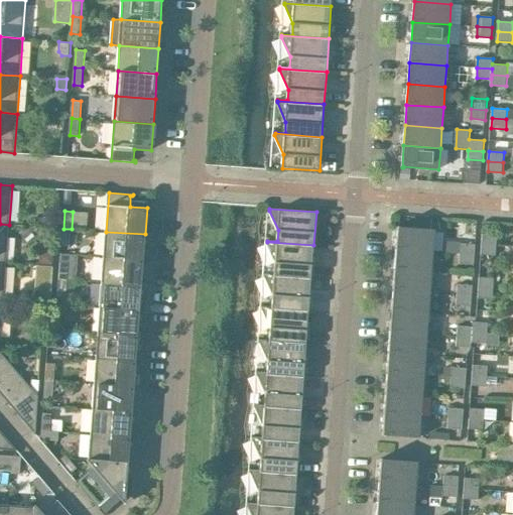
[(45,219),(44,227),(56,227),(56,219),(45,219)]
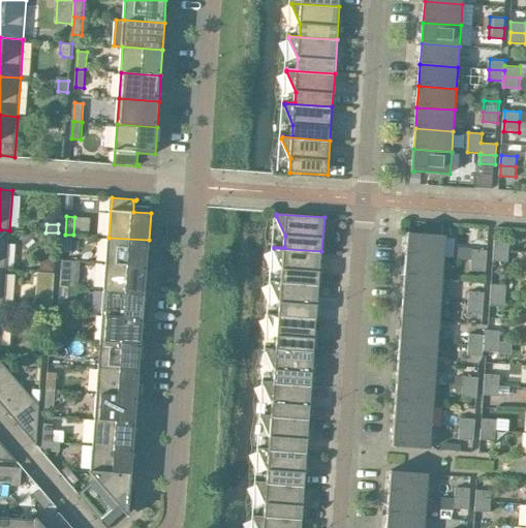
[(0,268),(6,269),(9,230),(0,229),(0,268)]
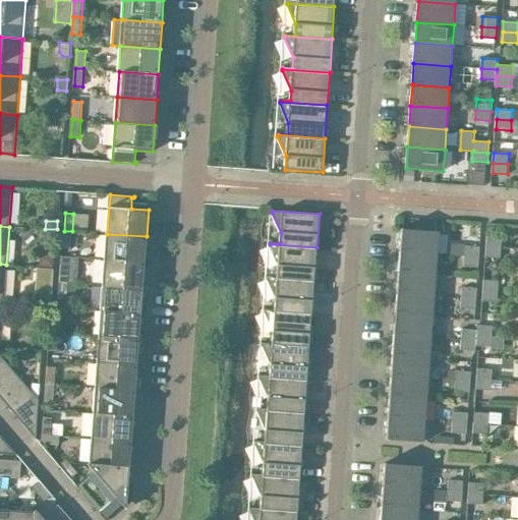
[(400,250),(437,253),(439,232),(402,229),(400,250)]
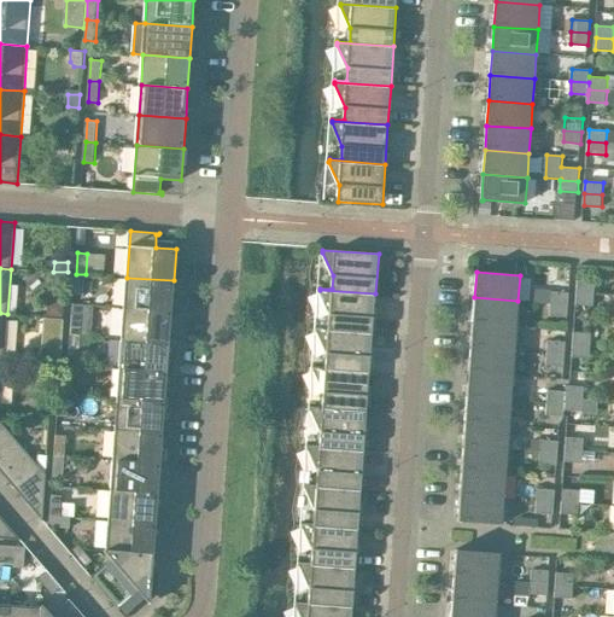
[(85,296),(86,274),(76,274),(74,295),(85,296)]
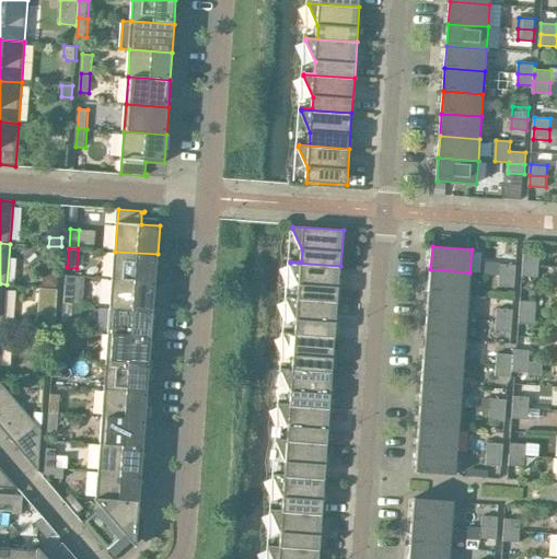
[(155,281),(158,254),(115,252),(113,279),(155,281)]
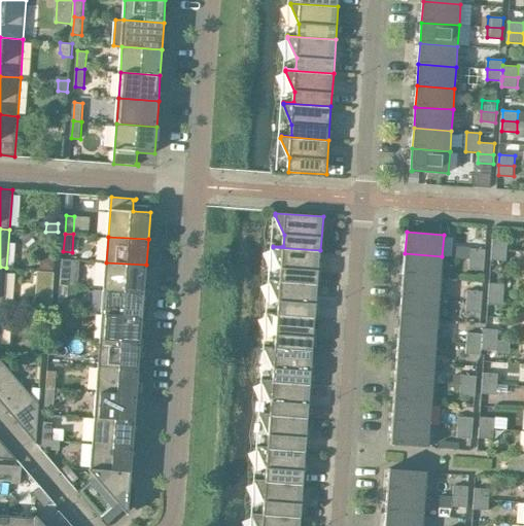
[(492,249),(508,250),(509,240),(493,239),(492,249)]
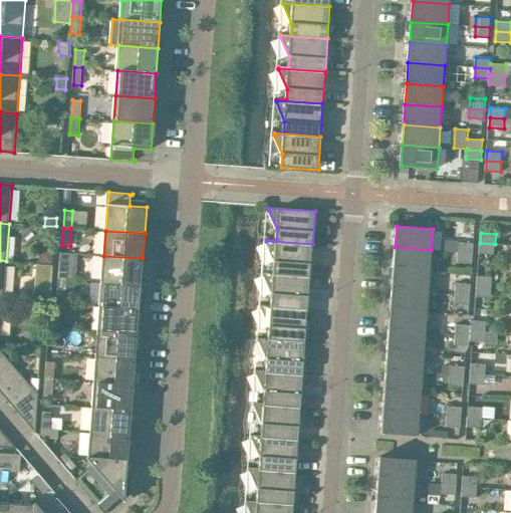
[(310,277),(312,244),(266,241),(266,242),(274,262),(274,273),(264,272),(263,273),(310,277)]
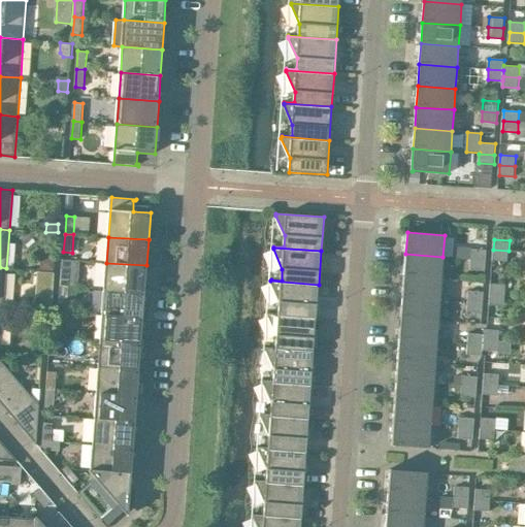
[(471,259),(487,260),(487,250),(472,249),(471,259)]
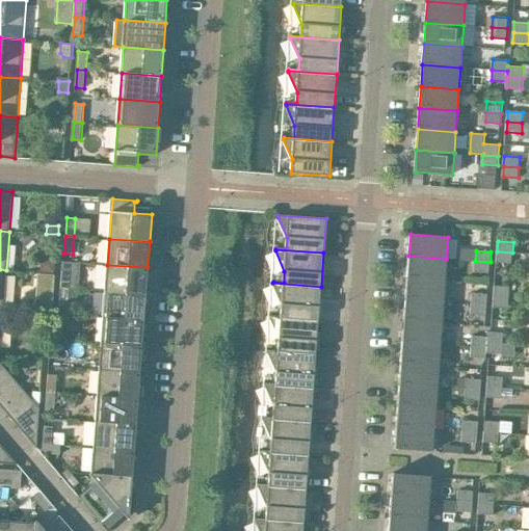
[(512,263),(512,253),(497,251),(497,262),(512,263)]
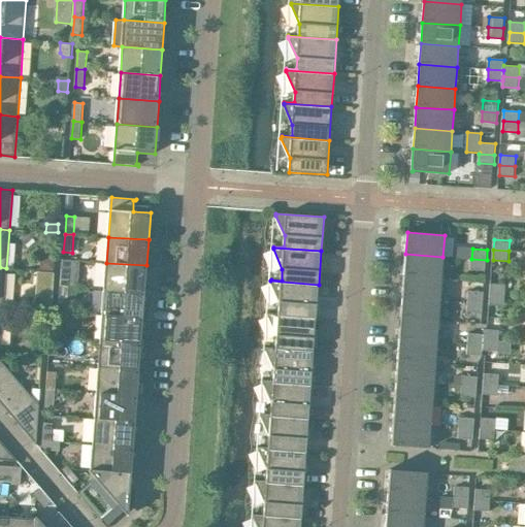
[(441,277),(443,257),(405,254),(404,275),(441,277)]
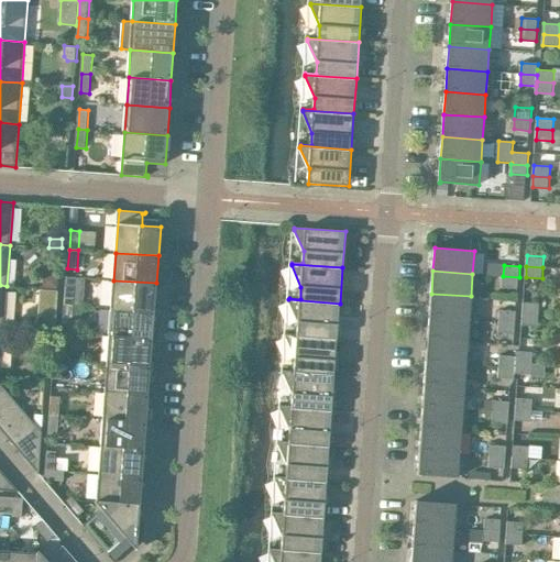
[(45,279),(45,287),(57,288),(58,275),(51,275),(45,279)]
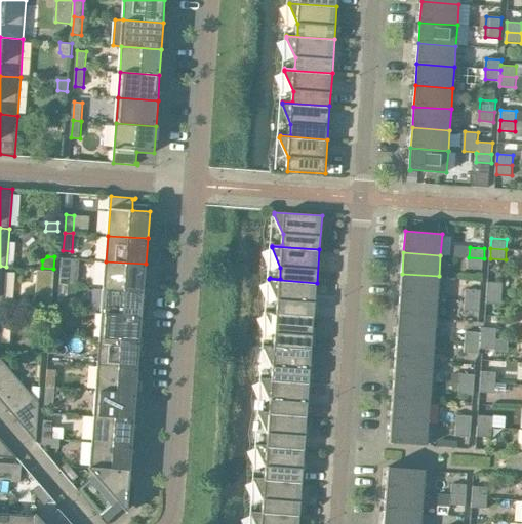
[(483,270),(484,258),(469,257),(468,268),(483,270)]
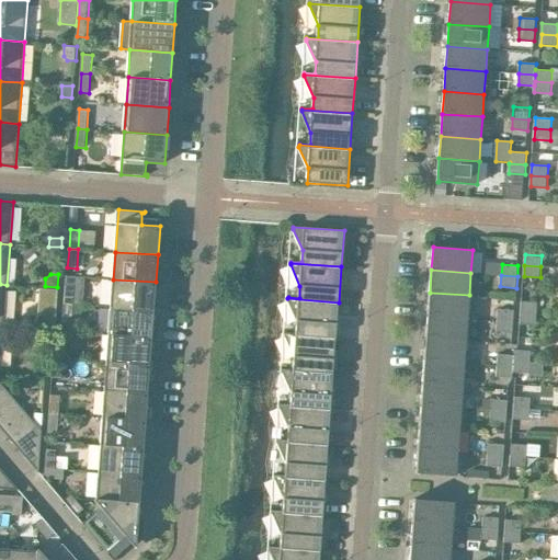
[(154,310),(156,282),(113,280),(112,307),(154,310)]
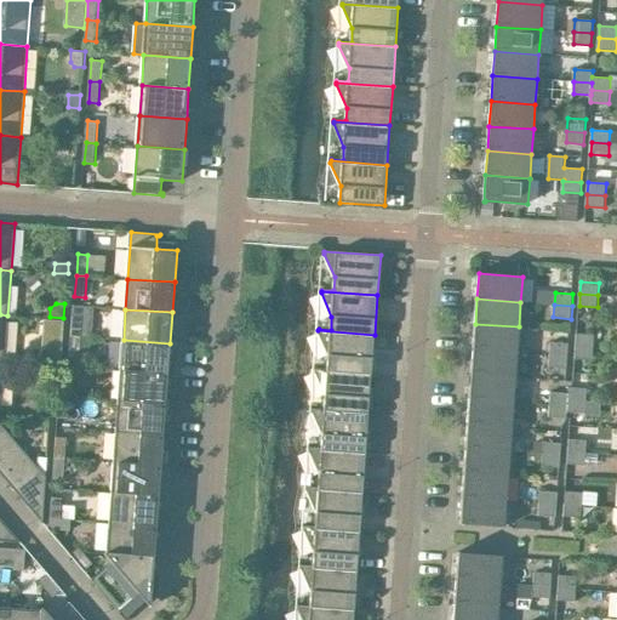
[(72,336),(81,336),(84,316),(73,316),(72,336)]
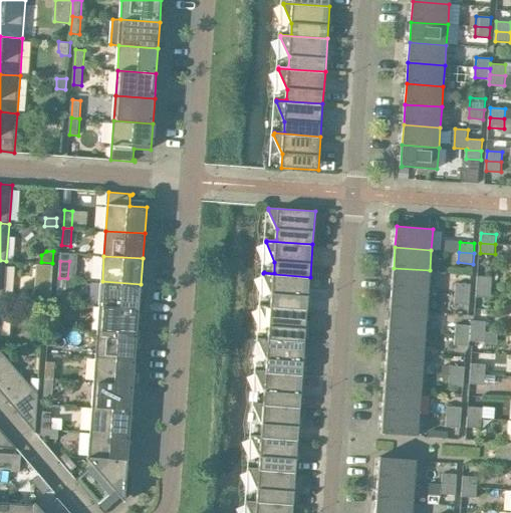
[(429,291),(430,270),(394,268),(392,288),(429,291)]
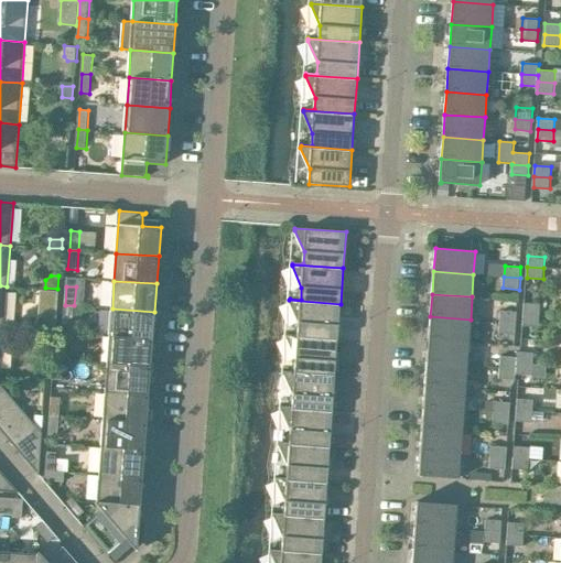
[(338,339),(341,304),(289,300),(289,301),(299,323),(298,335),(287,334),(287,336),(338,339)]
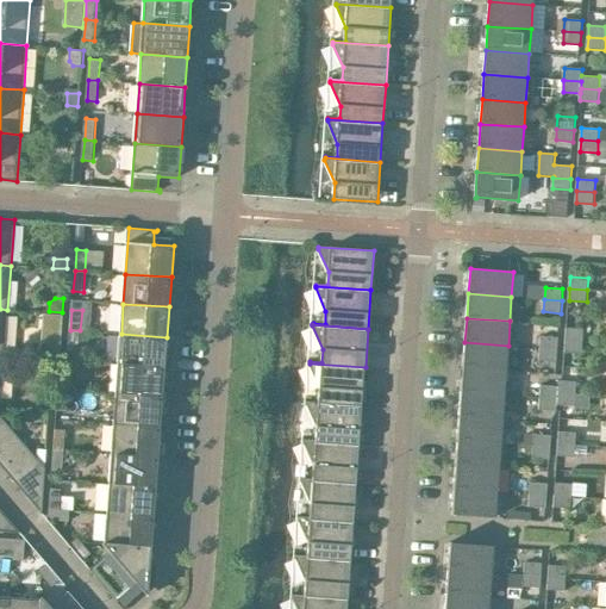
[(566,340),(583,341),(585,325),(567,324),(566,340)]
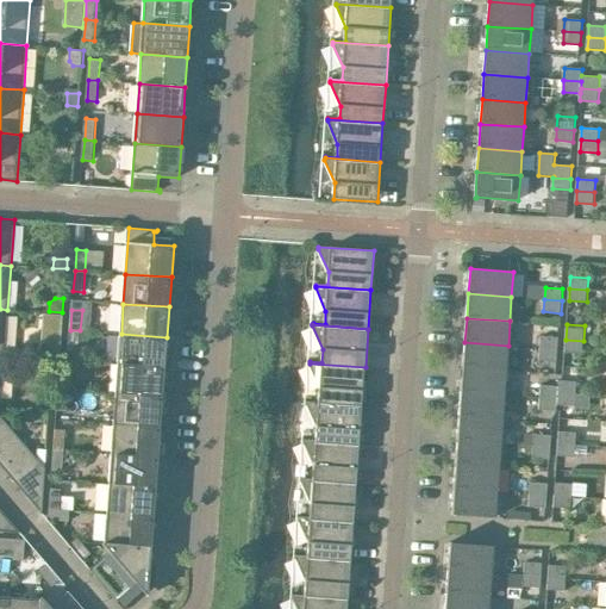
[(79,352),(80,330),(70,330),(69,350),(79,352)]
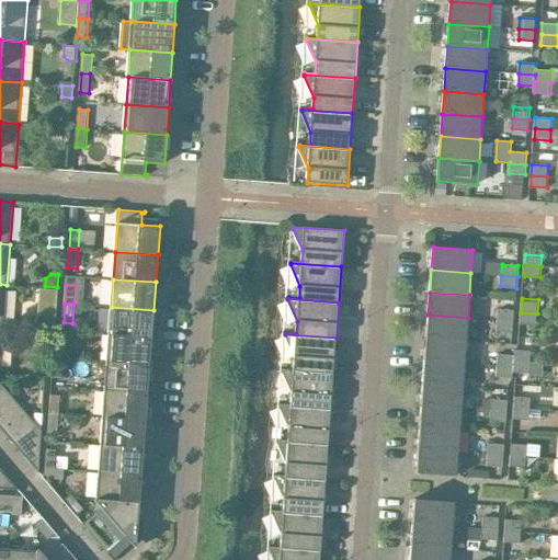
[(151,338),(154,310),(112,307),(110,334),(151,338)]
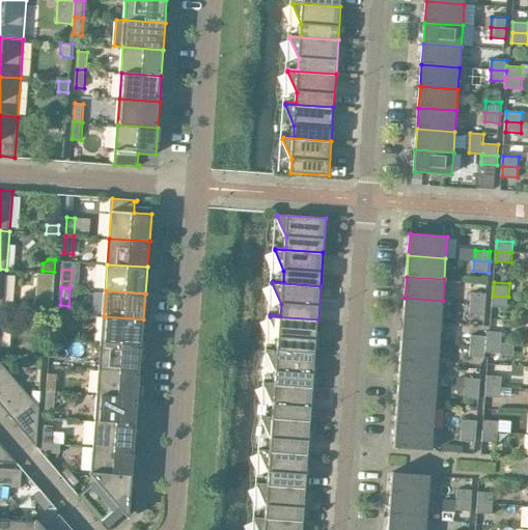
[(471,303),(487,304),(488,294),(472,293),(471,303)]
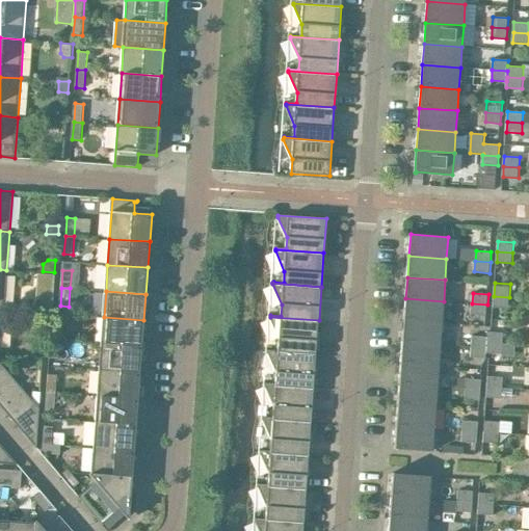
[(508,308),(509,297),(494,296),(494,307),(508,308)]
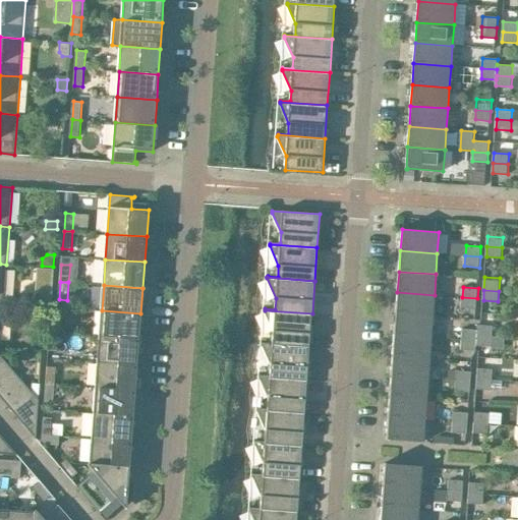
[(433,315),(435,295),(397,292),(396,313),(433,315)]
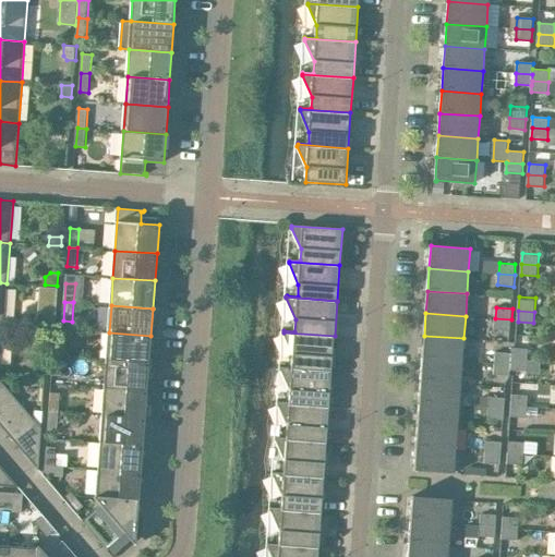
[(510,330),(511,319),(495,318),(494,329),(510,330)]
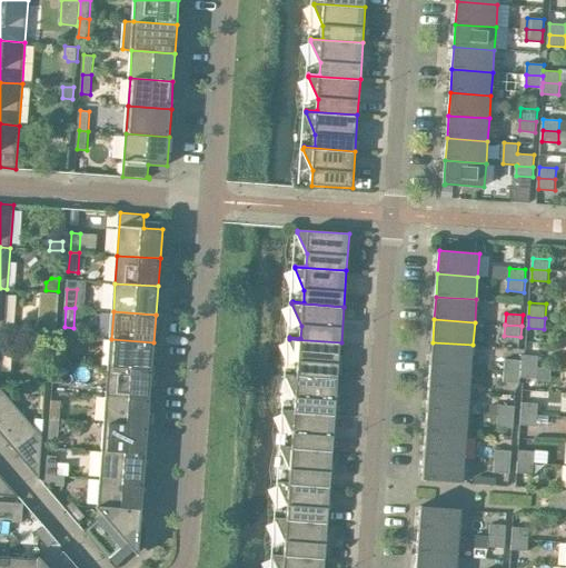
[(152,370),(154,342),(111,339),(109,367),(152,370)]
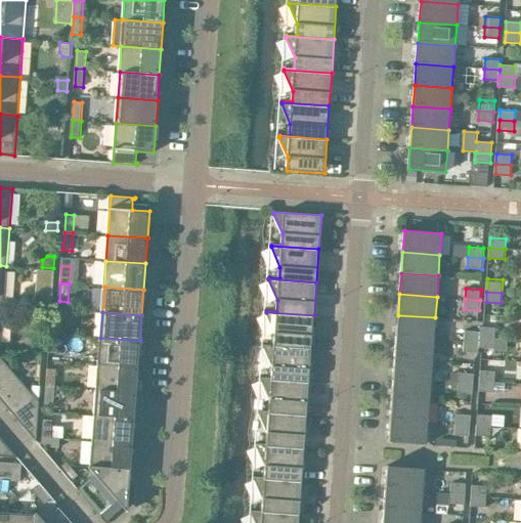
[(311,349),(314,315),(266,312),(266,313),(275,333),(274,345),(264,344),(264,345),(311,349)]
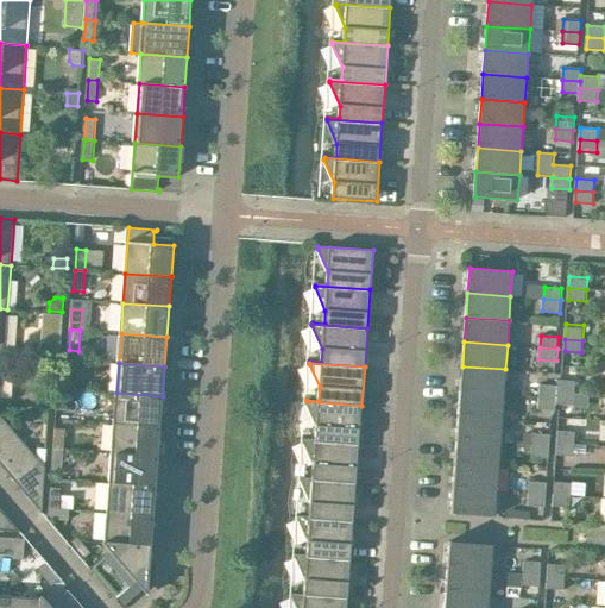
[(60,389),(69,389),(70,368),(61,367),(60,389)]
